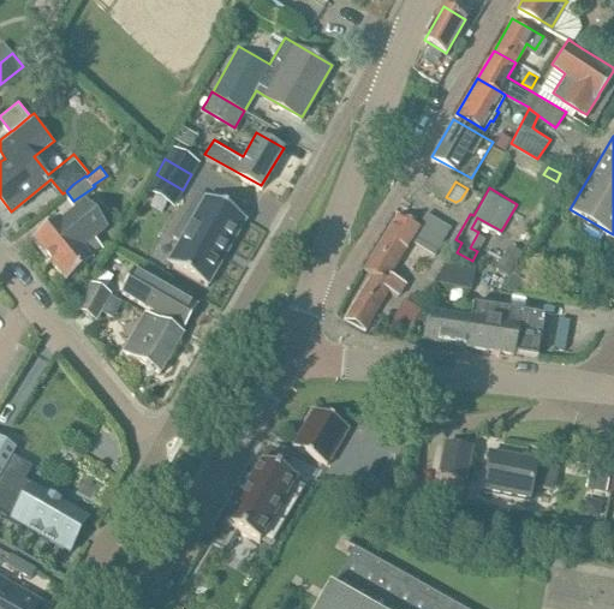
[(170,257),(168,258),(209,281),(209,280),(244,216),(198,190),(176,232),(174,233),(180,236),(170,257)]
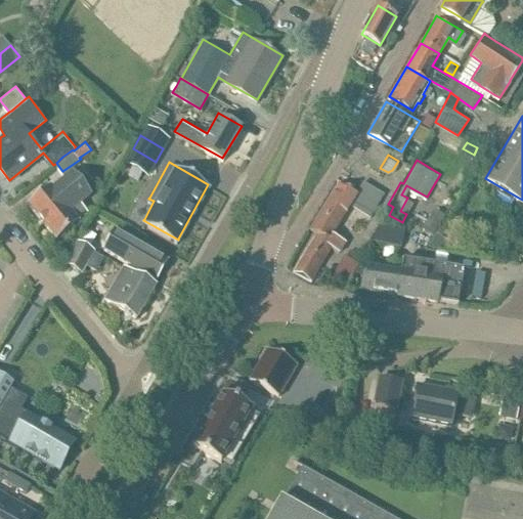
[(52,184),(29,203),(56,236),(82,216),(88,211),(81,203),(92,192),(73,169),(61,179),(53,185),(52,184)]
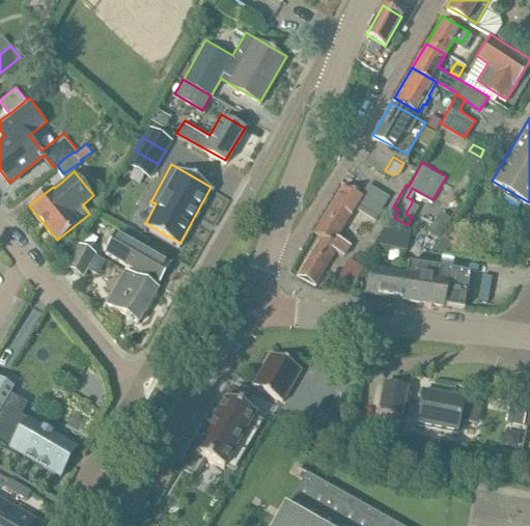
[(390,193),(368,181),(362,192),(344,182),(315,230),(322,233),(298,271),(315,281),(336,248),(344,252),(351,242),(339,234),(356,206),(375,218),(390,193)]
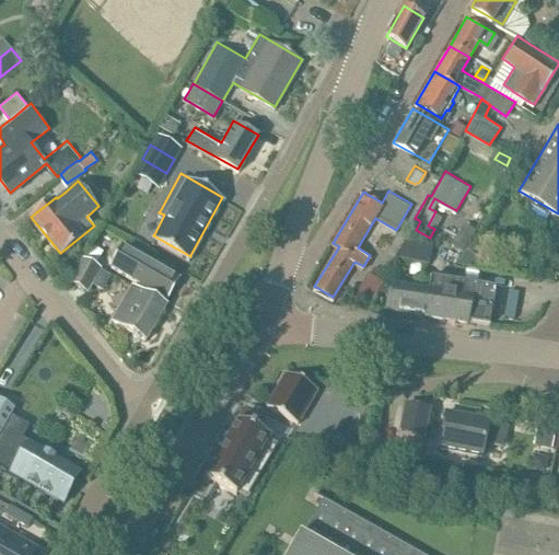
[(476,226),(464,219),(452,241),(463,247),(476,226)]
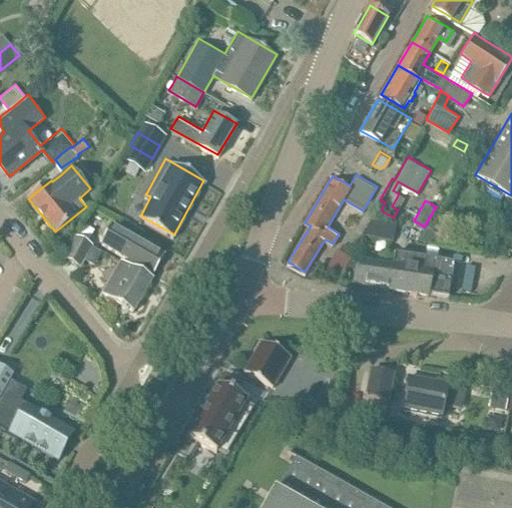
[(363,232),(393,238),(397,220),(373,214),(363,232)]
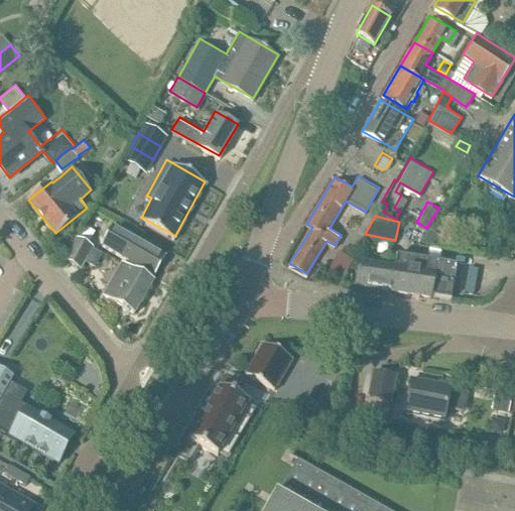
[(130,265),(148,275),(151,271),(154,272),(164,254),(113,224),(103,243),(132,260),(130,265)]
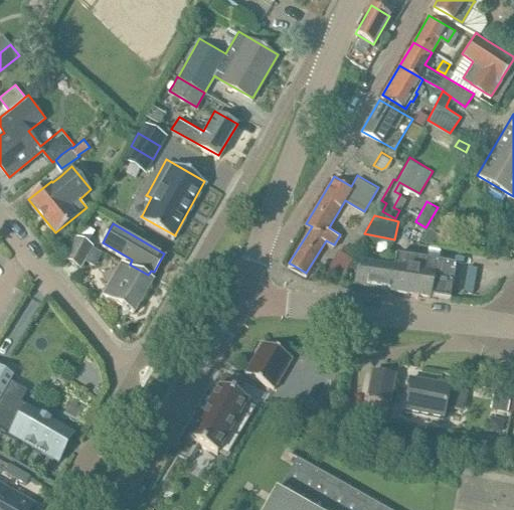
[(80,264),(93,242),(77,234),(65,256),(80,264)]
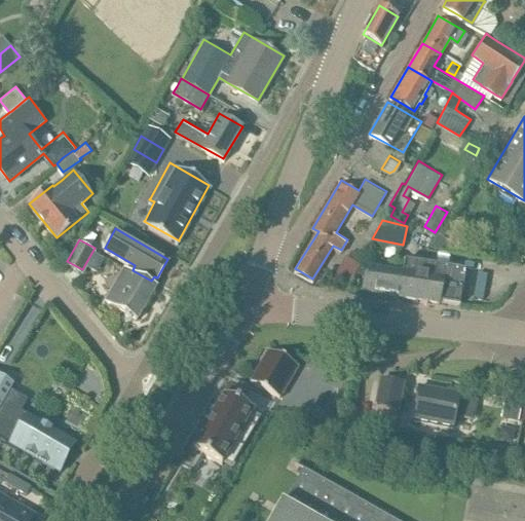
[(362,253),(367,244),(362,242),(358,250),(352,248),(347,256),(344,255),(335,273),(348,278),(363,253),(362,253)]
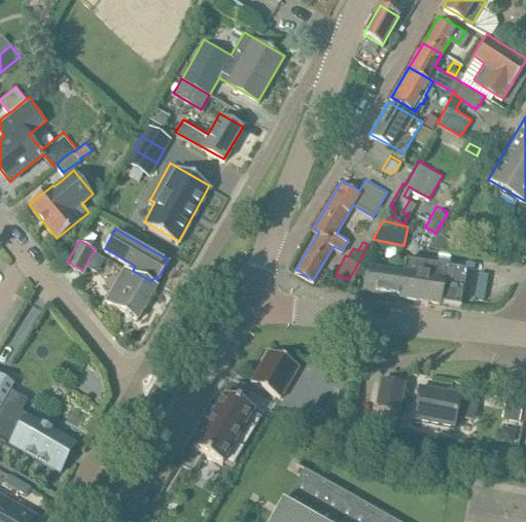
[(461,303),(467,269),(405,258),(404,270),(366,264),(362,289),(442,303),(442,301),(461,303)]
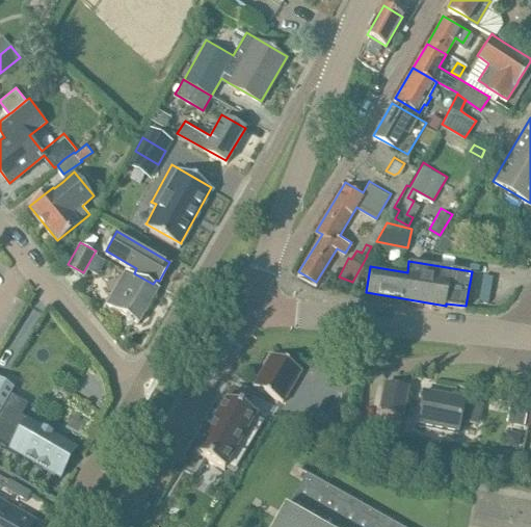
[(153,284),(134,273),(126,268),(107,301),(138,320),(158,287),(153,285),(153,284)]
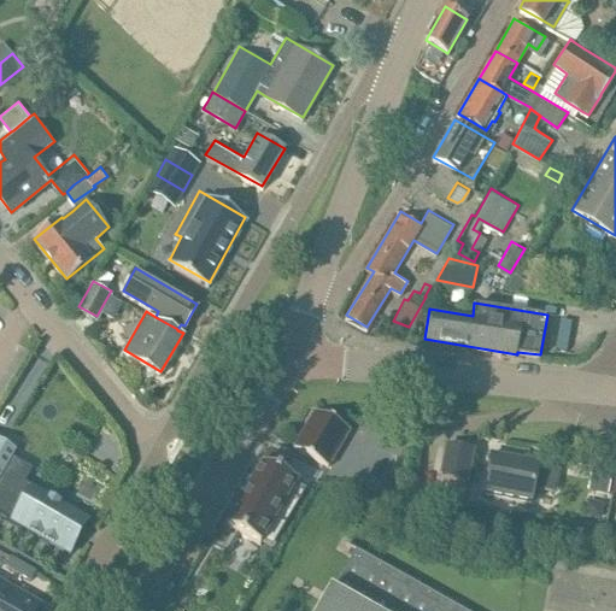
[(292,441),(327,463),(348,427),(314,405),(292,441)]
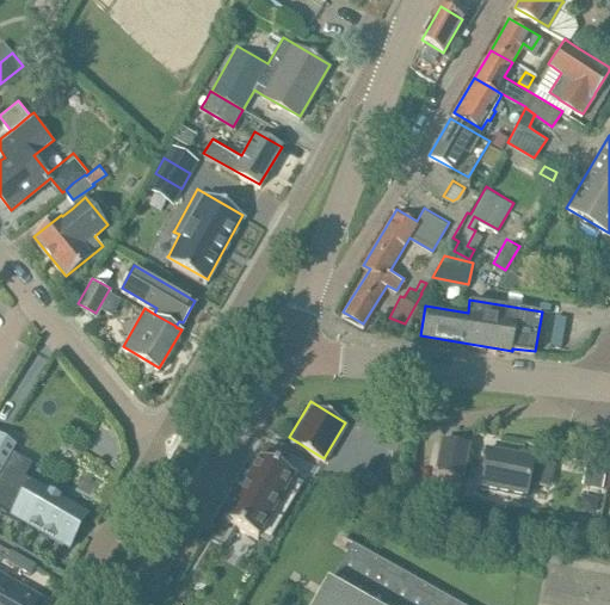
[(0,506),(13,513),(69,547),(90,511),(32,477),(25,474),(34,461),(12,449),(17,443),(0,432),(0,506)]
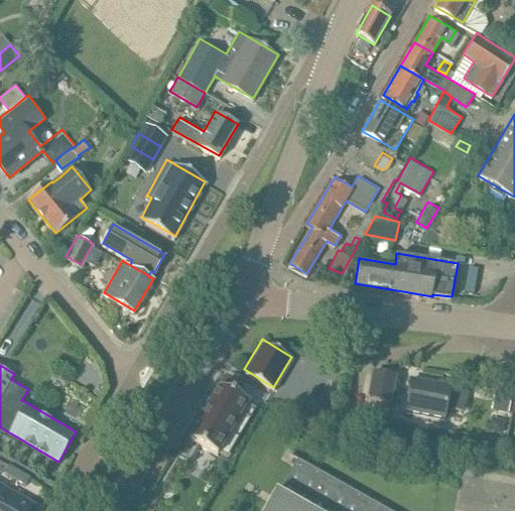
[(392,401),(397,374),(374,369),(368,396),(392,401)]
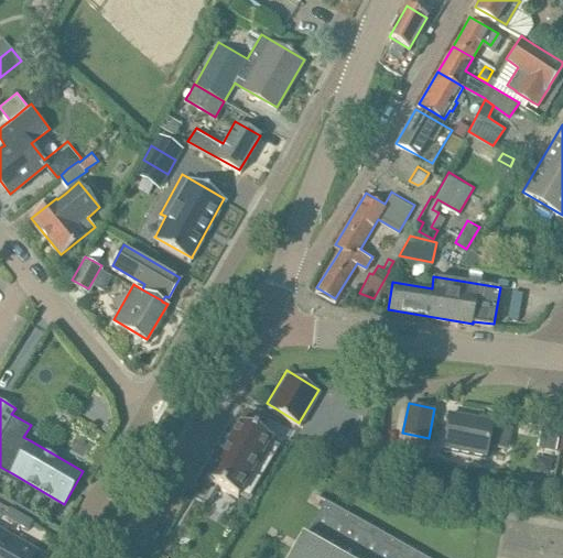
[(445,435),(443,447),(452,448),(486,455),(489,442),(508,446),(509,444),(512,424),(513,423),(494,419),(483,417),(450,411),(445,435)]
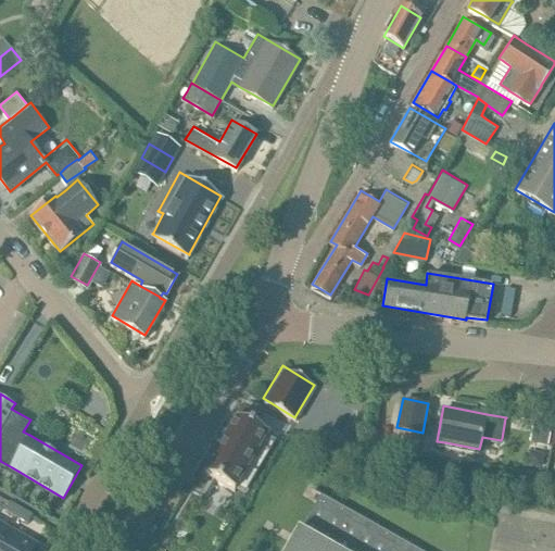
[(267,433),(268,431),(237,413),(237,414),(226,433),(225,431),(214,451),(215,451),(205,470),(204,468),(204,470),(235,488),(236,487),(235,487),(267,431),(267,433)]
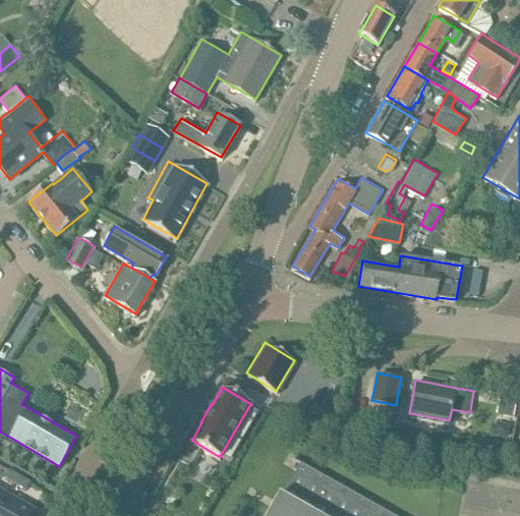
[(512,419),(516,395),(500,393),(498,409),(502,410),(501,417),(512,419)]
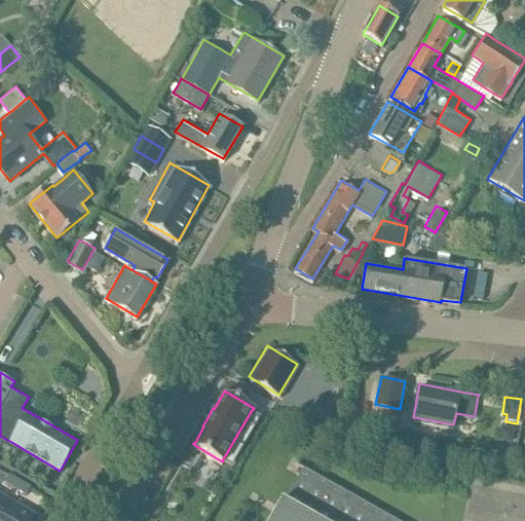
[(403,520),(304,466),(285,500),(282,498),(269,520),(403,520)]
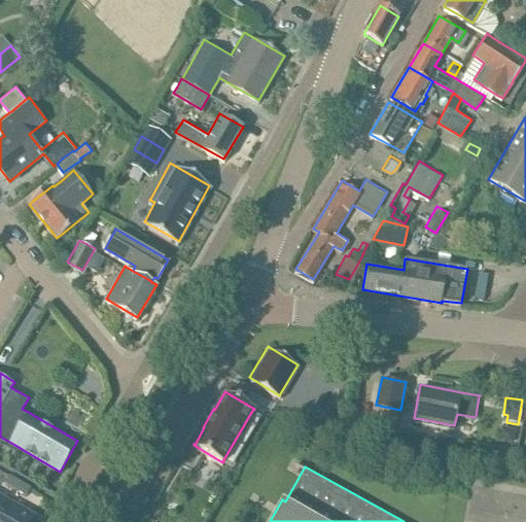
[(8,473),(4,481),(15,487),(20,479),(8,473)]
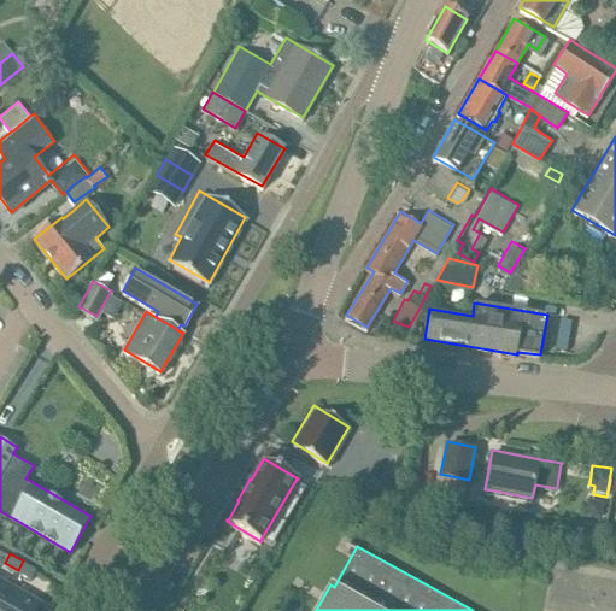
[(23,560),(18,570),(30,577),(36,568),(23,560)]
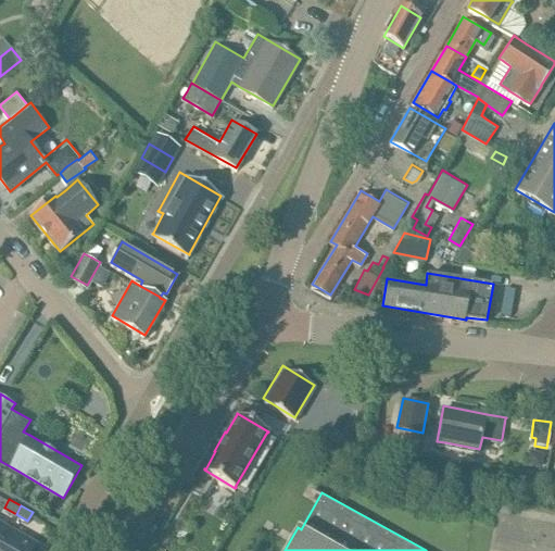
[(0,520),(0,542),(10,526),(0,520)]
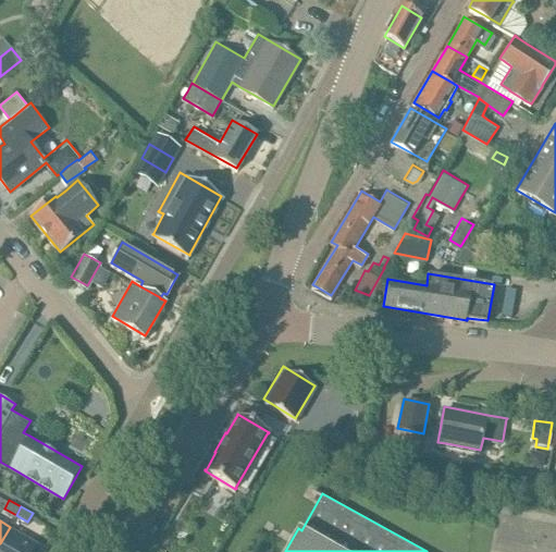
[(10,527),(0,543),(0,551),(32,551),(38,543),(10,527)]
